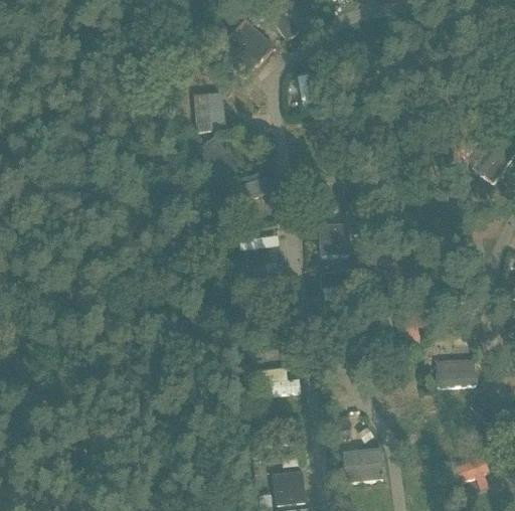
[(281,10),(296,31),(306,24),(291,3),(281,10)]
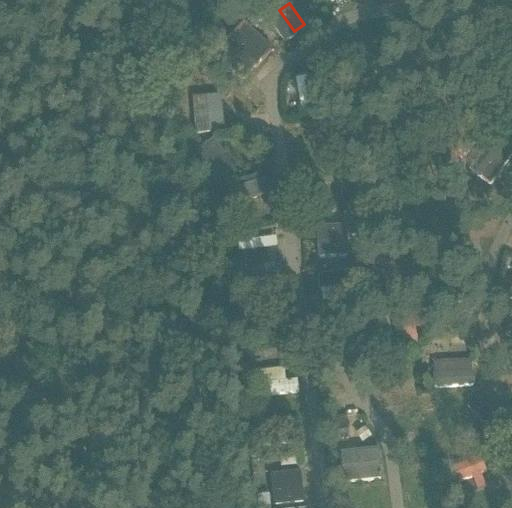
[(210,54),(238,81),(271,47),(243,20),(210,54)]
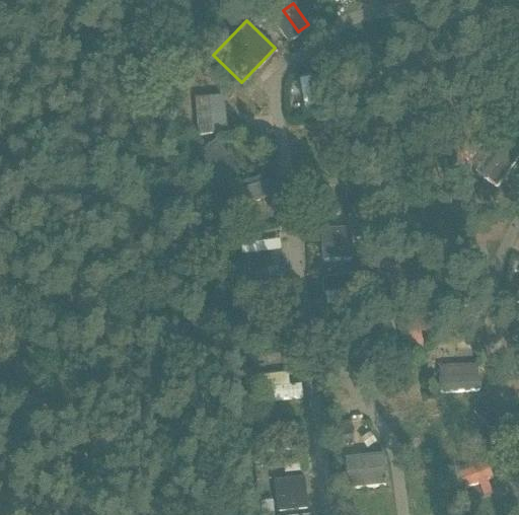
[(320,103),(315,73),(298,76),(303,106),(320,103)]
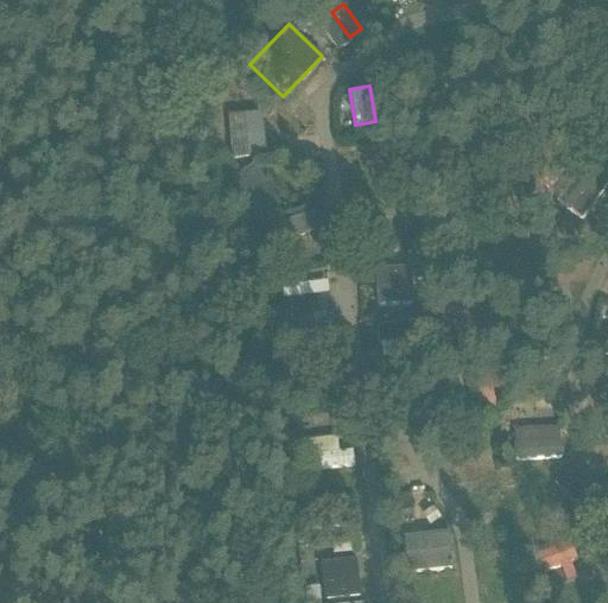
[(229,112),(230,154),(265,153),(264,110),(229,112)]
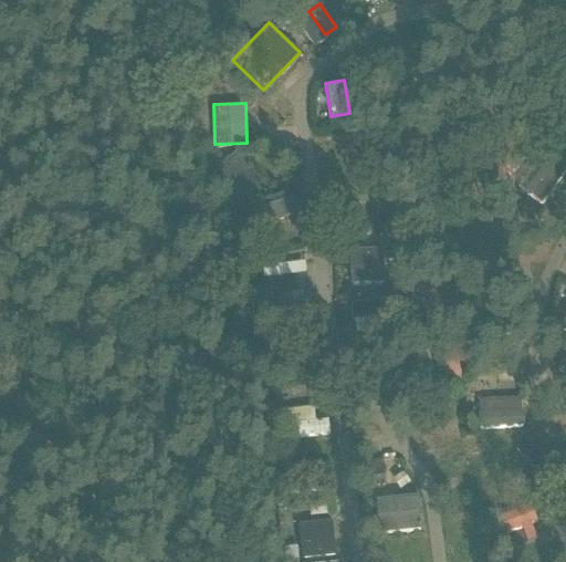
[(241,151),(216,162),(233,204),(260,193),(241,151)]
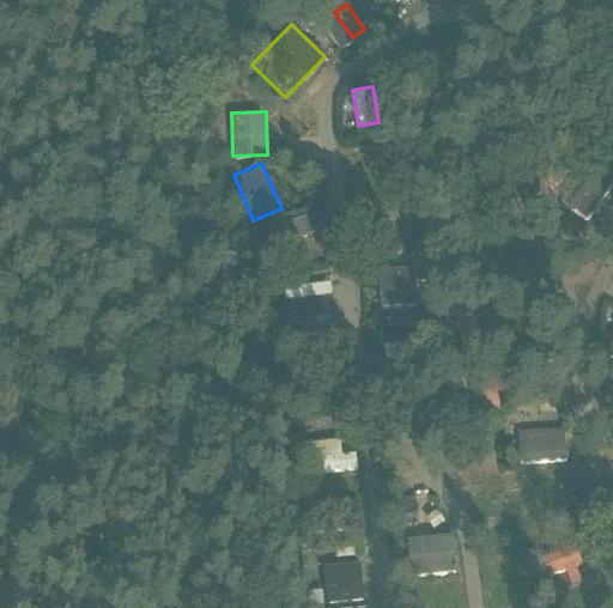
[(314,210),(273,225),(281,245),(321,229),(314,210)]
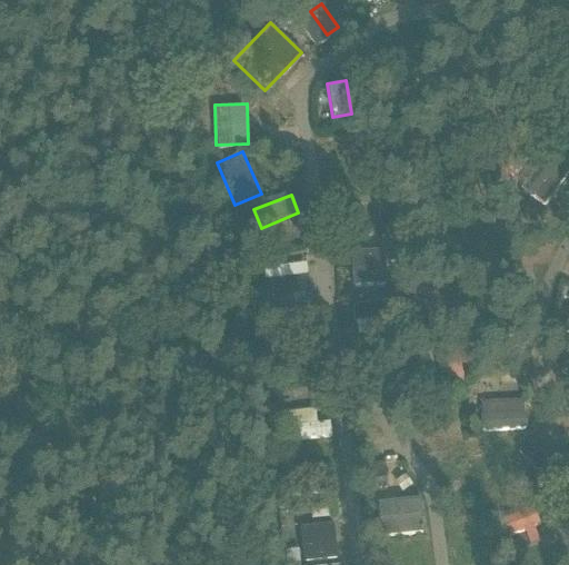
[(389,284),(388,247),(351,248),(352,285),(389,284)]
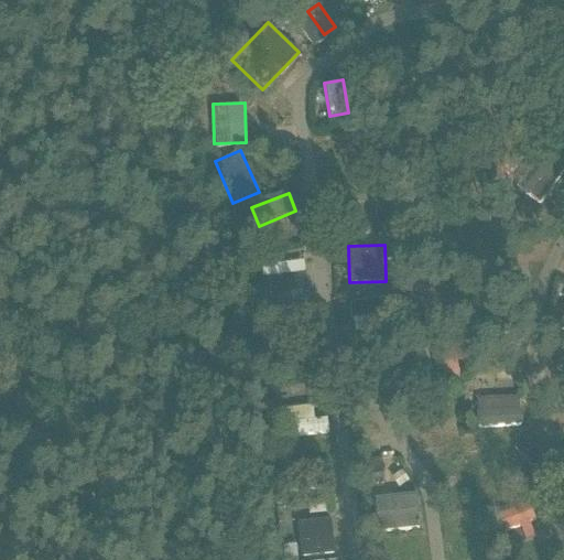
[(263,310),(307,309),(305,259),(261,261),(263,310)]
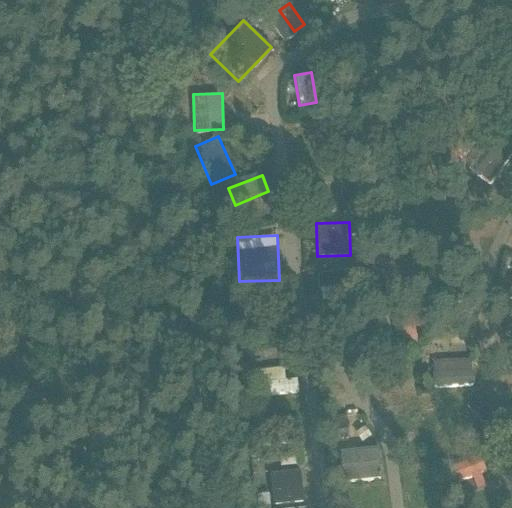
[(350,297),(349,270),(317,271),(318,298),(350,297)]
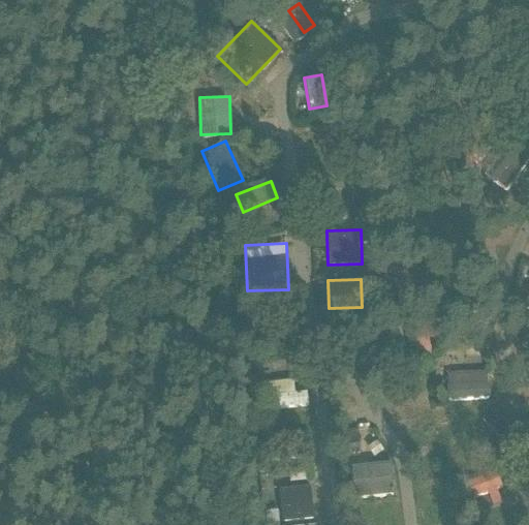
[(452,368),(453,396),(488,395),(488,368),(452,368)]
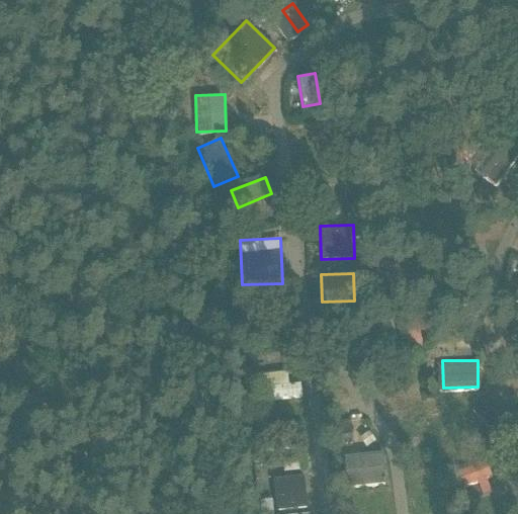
[(301,394),(300,369),(259,371),(260,397),(301,394)]
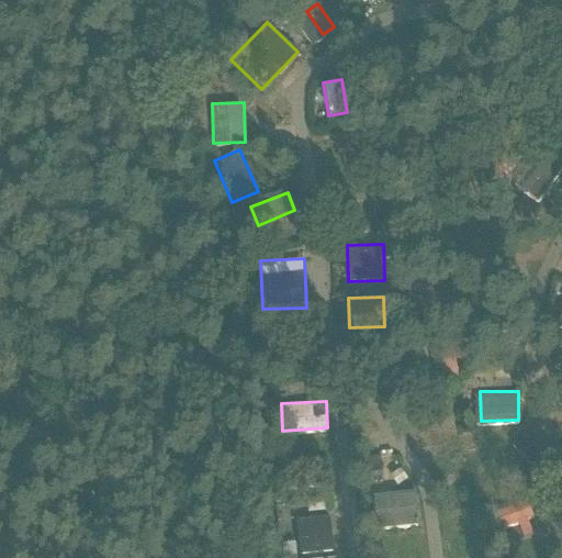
[(373,491),(374,525),(417,524),(416,490),(373,491)]
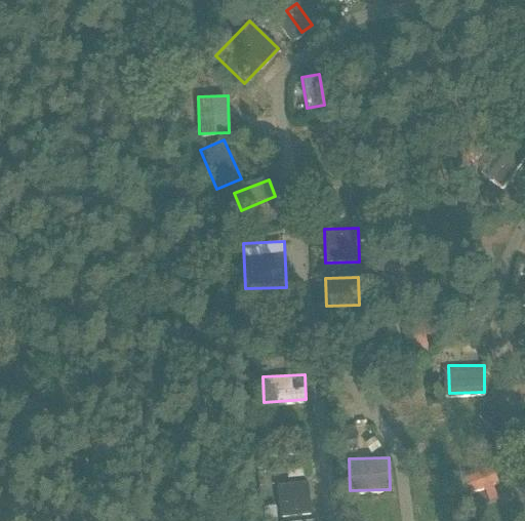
[(266,519),(310,517),(308,481),(276,483),(277,504),(265,504),(266,519)]
